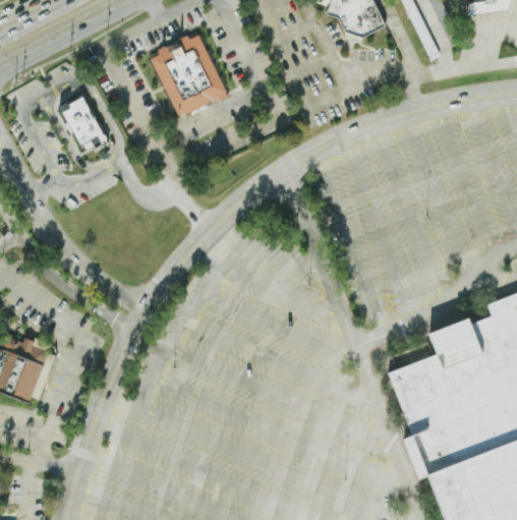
[(379,0),(392,25),(365,39),(348,33),(340,17),(331,14),(334,7),(313,1),(313,0),(379,0)]
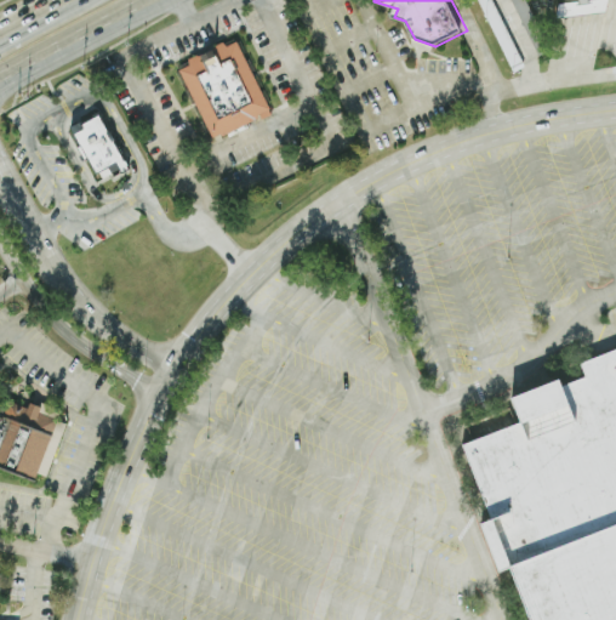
[(575,0),(563,5),(564,17),(614,12),(611,0),(593,0),(575,0)]
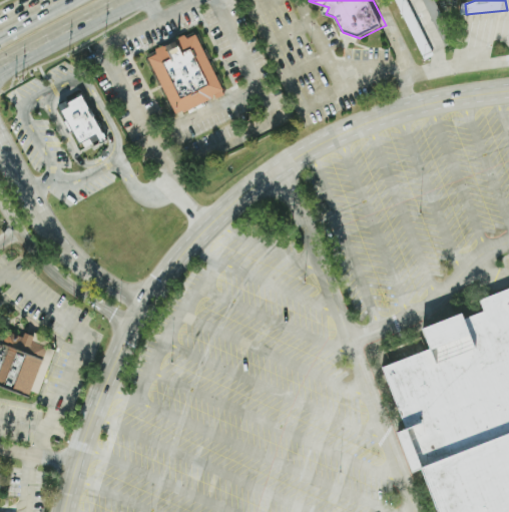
[(147,57),(156,53),(156,48),(163,44),(166,49),(176,44),(175,38),(184,34),(187,38),(196,34),(226,94),(176,117),(147,57)]
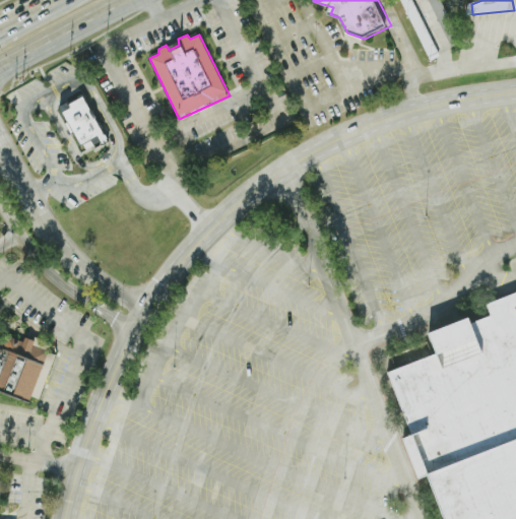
[(60,111),(69,106),(67,104),(82,94),(104,132),(81,144),(60,111)]
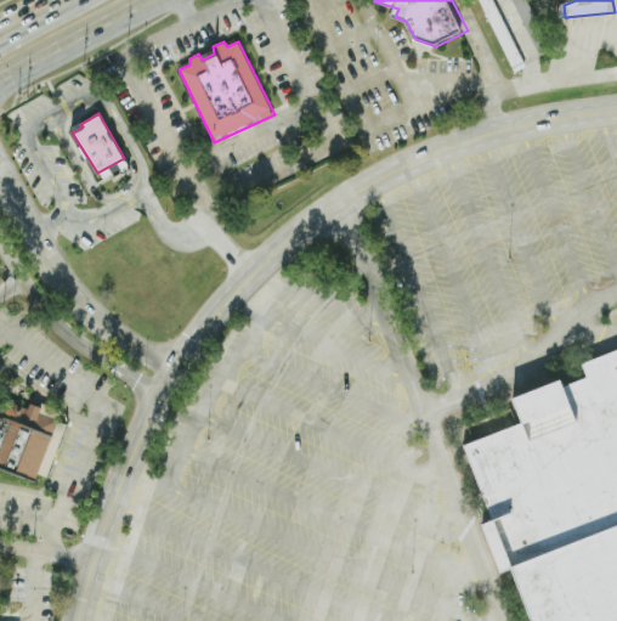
[(524,620),(463,446),(526,421),(515,394),(564,377),(567,384),(586,377),(579,363),(616,349),(616,620),(524,620)]
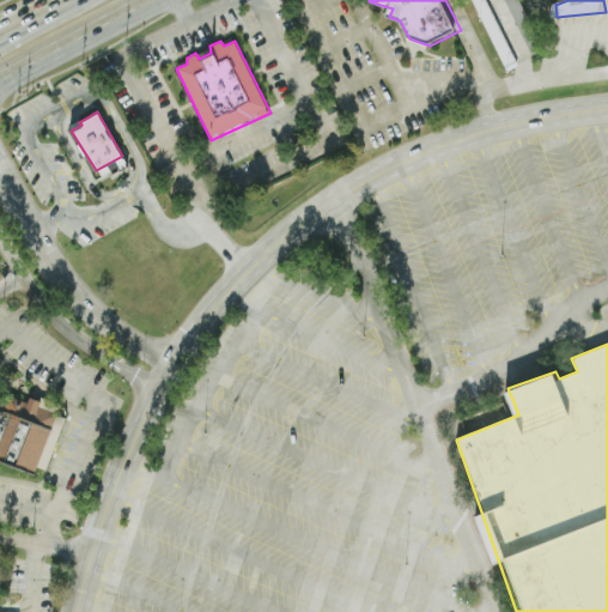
[(0,411),(48,430),(34,476),(0,461),(0,411)]
